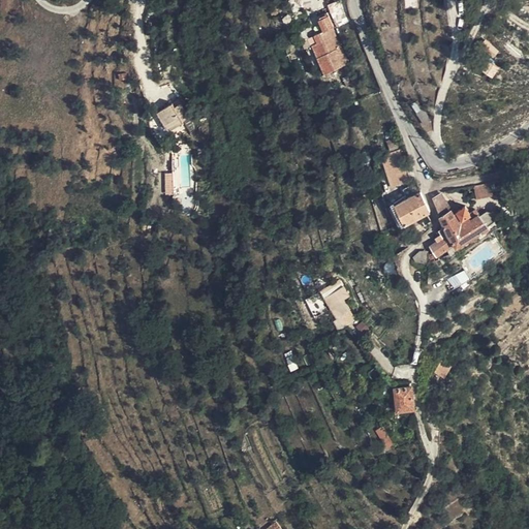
[(337,6),(337,2),(335,0),(322,0),(330,11),(337,6)]
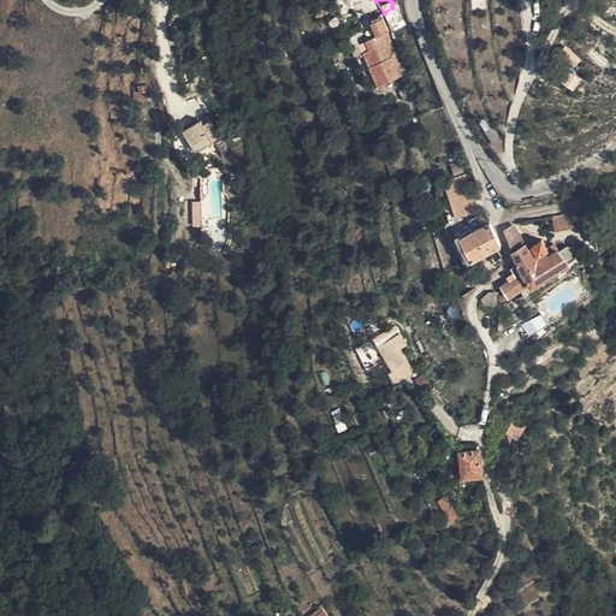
[(395,49),(383,54),(386,63),(380,65),(391,100),(419,90),(404,47),(407,46),(401,29),(389,33),(395,49)]
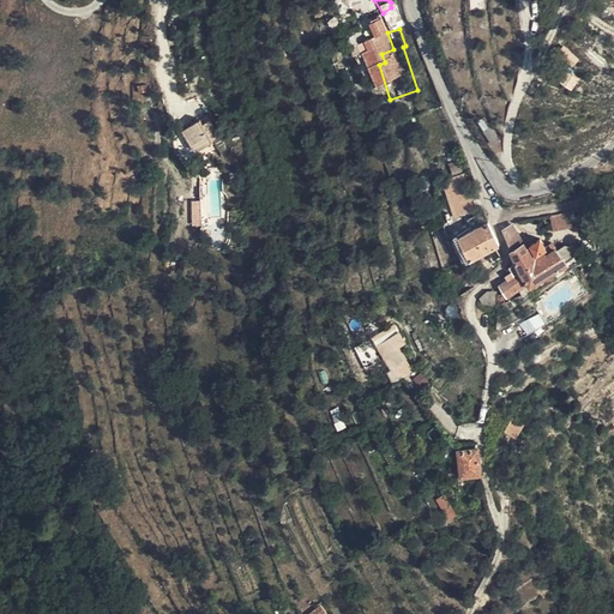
[(565,47),(559,53),(572,66),(578,60),(565,47)]
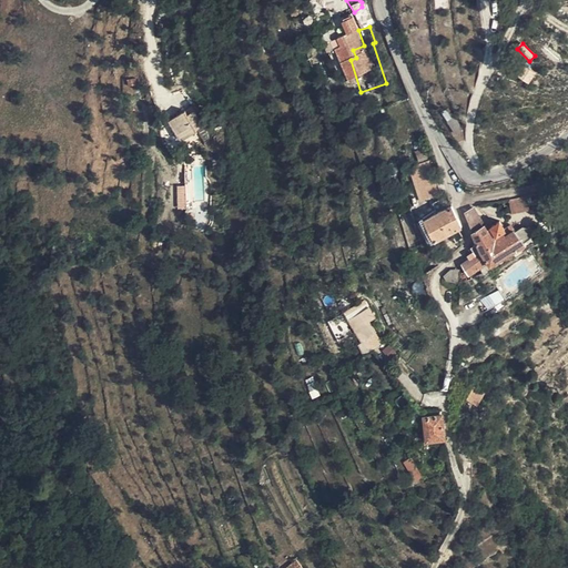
[(527,69),(520,79),(528,83),(535,73),(527,69)]
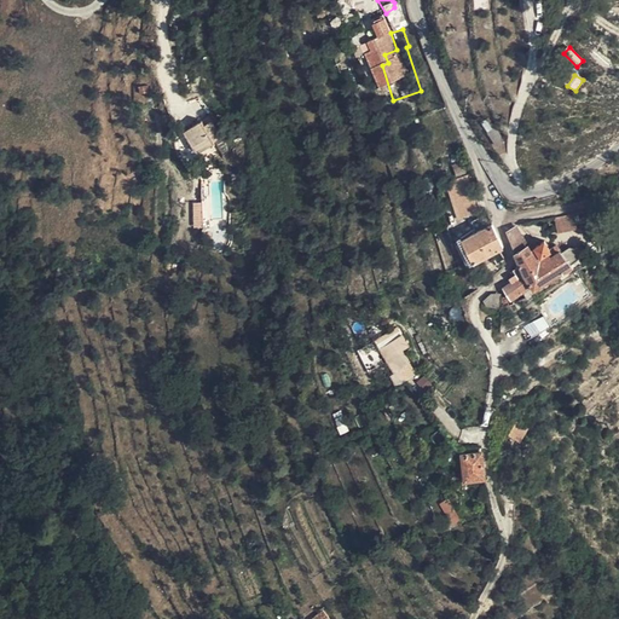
[(192,126),(208,146),(224,134),(223,133),(227,128),(214,110),(208,115),(207,114),(192,126)]
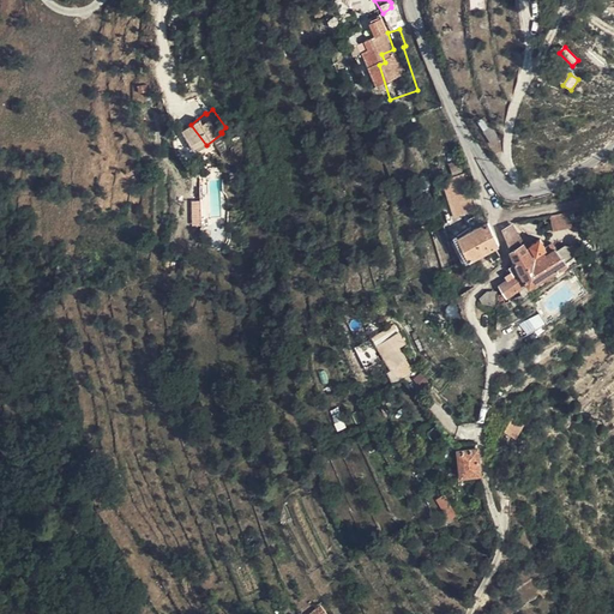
[(471,176),(461,179),(470,217),(480,215),(471,176)]
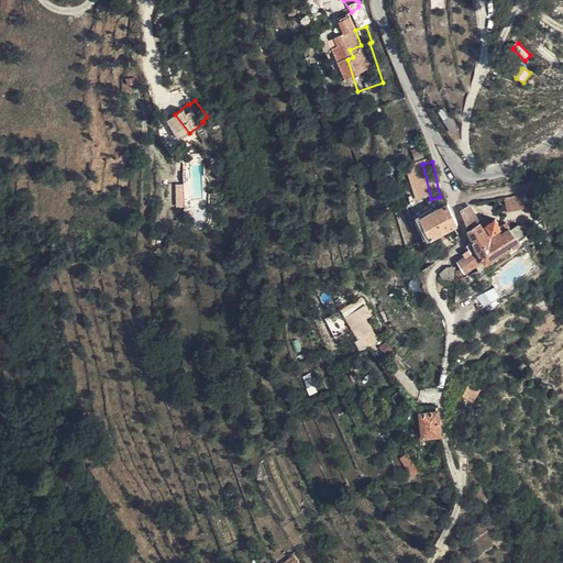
[(174,185),(176,207),(184,207),(183,184),(174,185)]
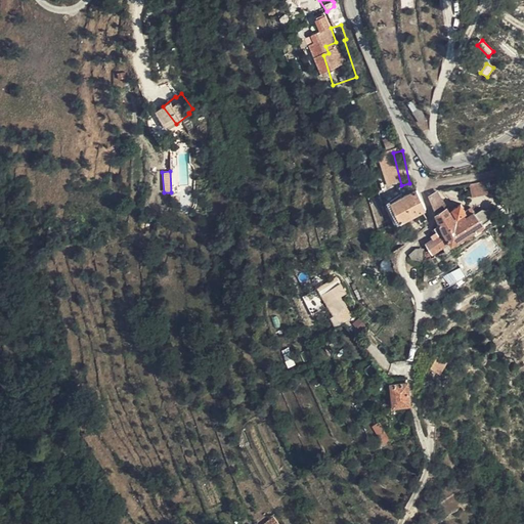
[(485,187),(482,176),(467,181),(471,192),(485,187)]
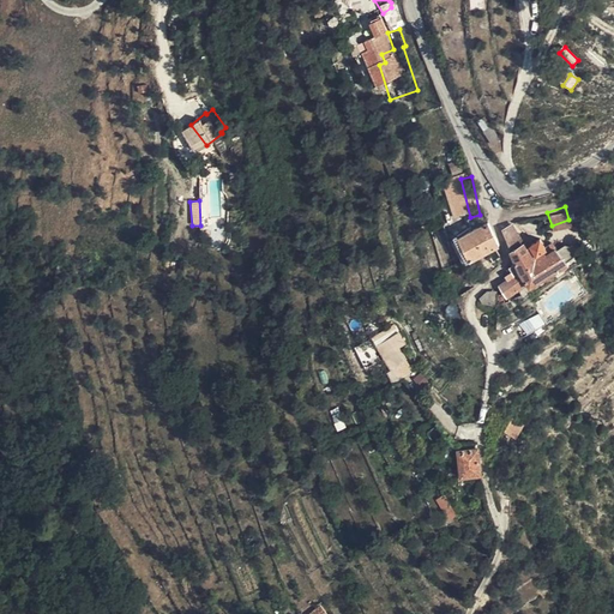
[(477,235),(487,229),(481,221),(471,226),(477,235)]
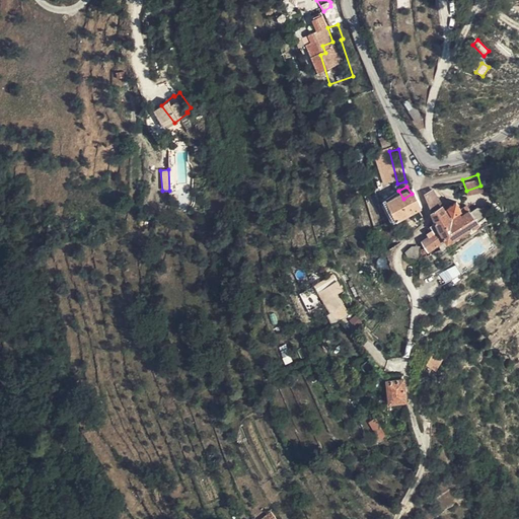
[(448,241),(450,245),(483,222),(478,217),(485,212),(486,211),(485,207),(482,204),(478,203),(476,202),(469,208),(465,202),(460,206),(455,200),(452,202),(448,205),(446,201),(437,188),(426,194),(441,218),(433,225),(436,229),(422,239),(433,252),(448,241)]
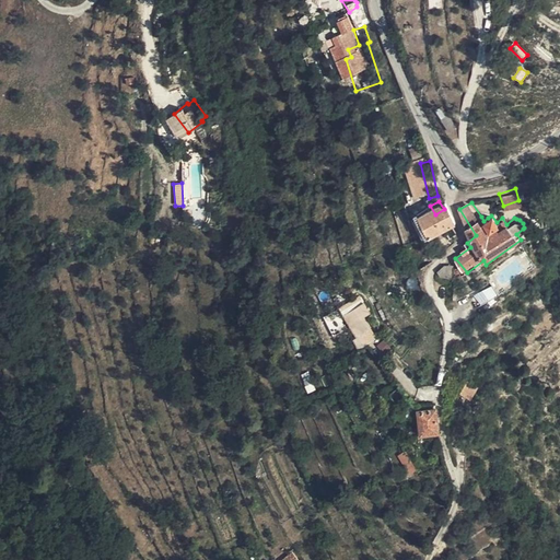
[(462,224),(450,206),(444,209),(435,214),(420,224),(433,244),(462,224)]
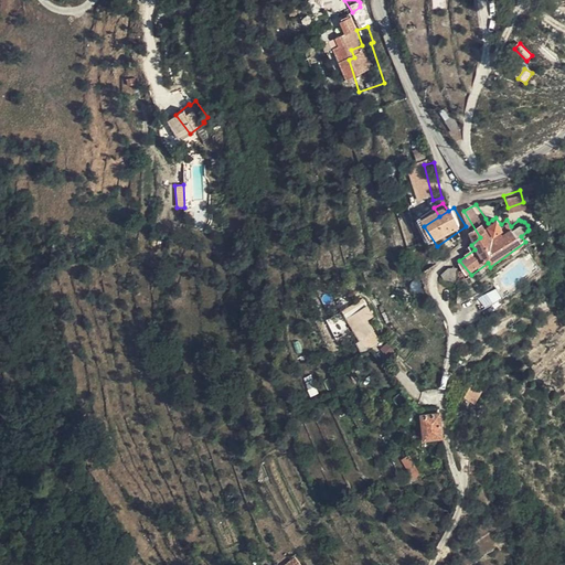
[(455,276),(456,266),(446,268),(455,276)]
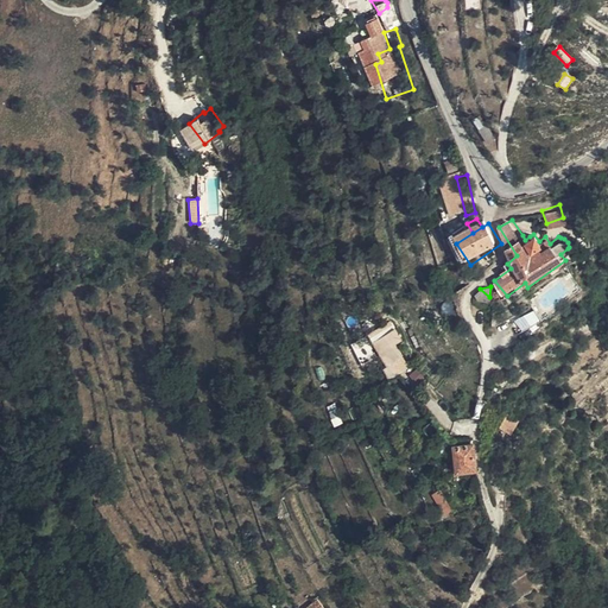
[(489,297),(480,289),(477,293),(482,301),(489,301),(489,297)]
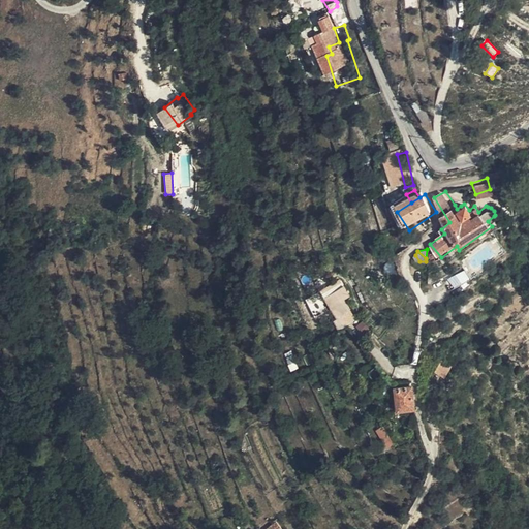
[(463,271),(447,280),(454,289),(468,279),(463,271)]
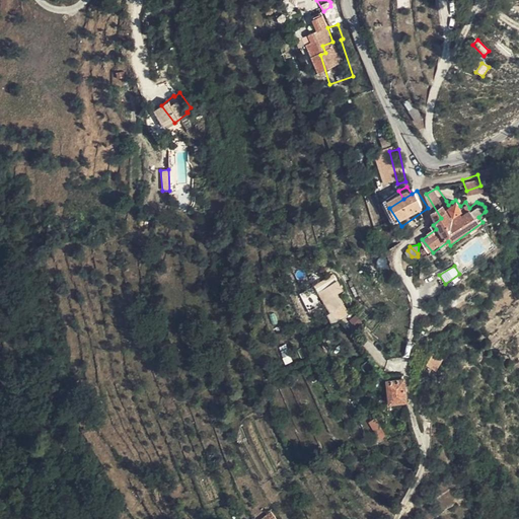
[(345,276),(336,279),(340,290),(349,286),(345,276)]
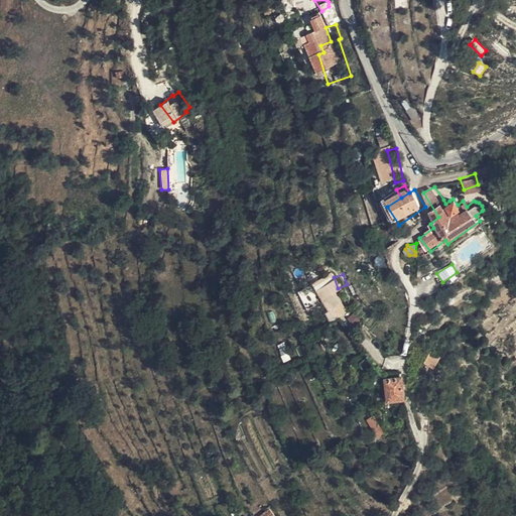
[(332,315),(340,312),(336,303),(329,306),(332,315)]
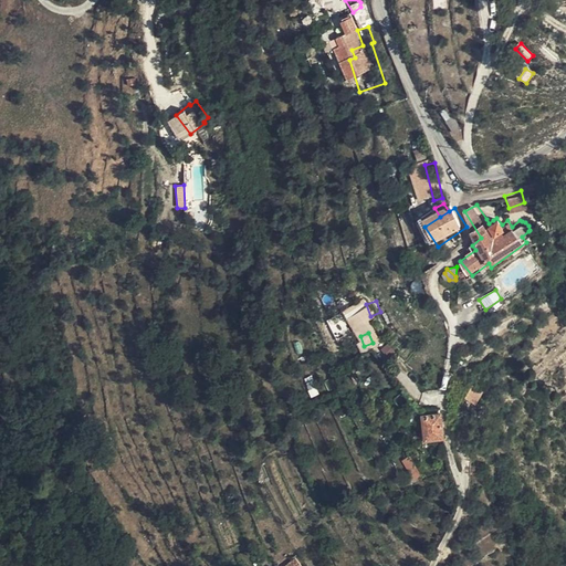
[(464,411),(475,417),(482,404),(471,398),(464,411)]
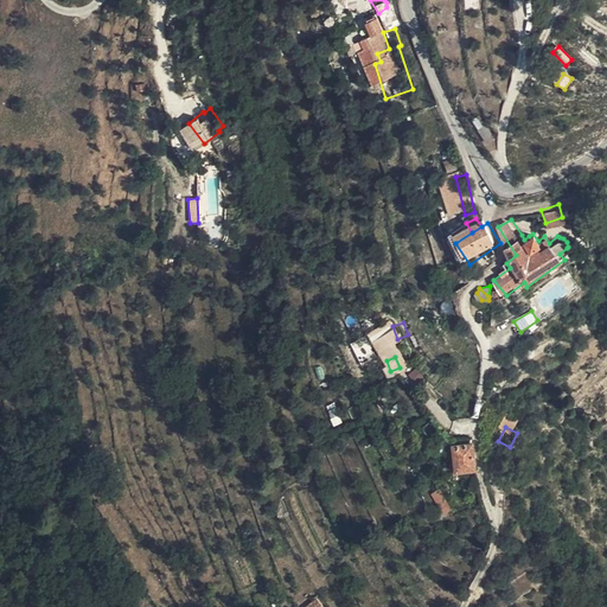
[(477,484),(472,454),(457,458),(459,487),(477,484)]
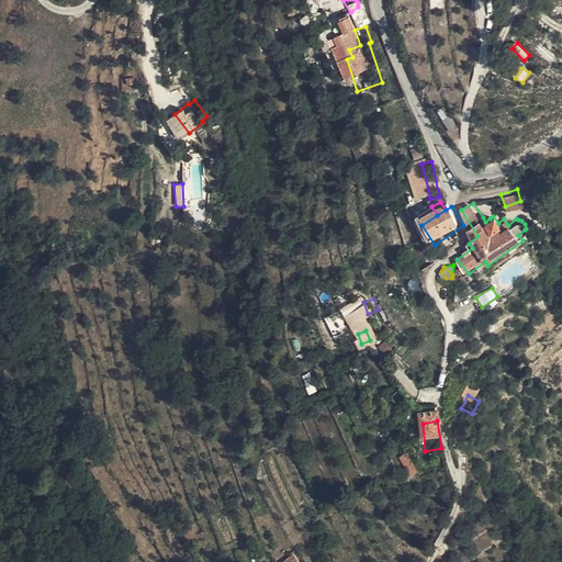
[(408,452),(401,456),(408,478),(416,474),(408,452)]
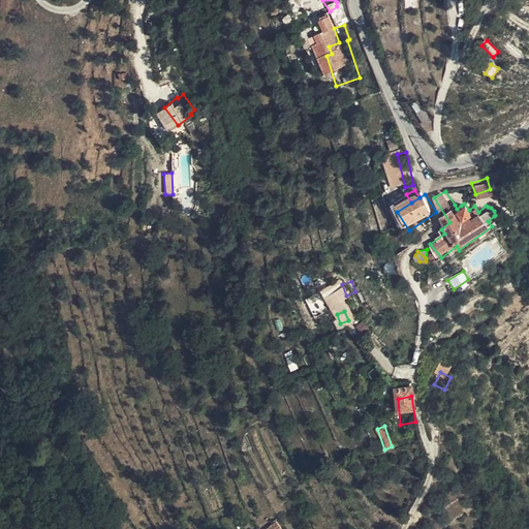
[(279,528),(273,519),(259,528),(279,528)]
